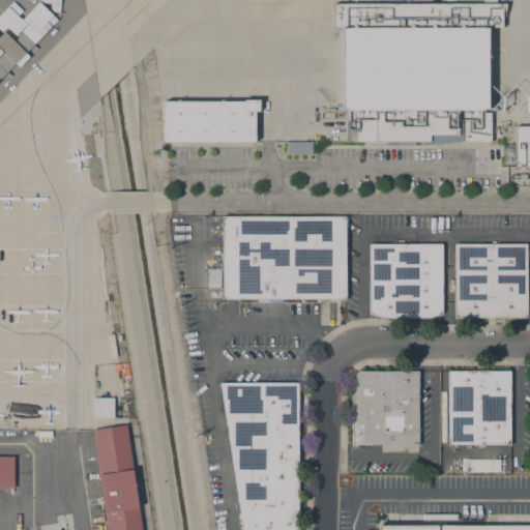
[(0,12),(11,0),(22,9),(17,15),(25,22),(15,33),(6,26),(3,29),(1,27),(0,27),(0,12)]
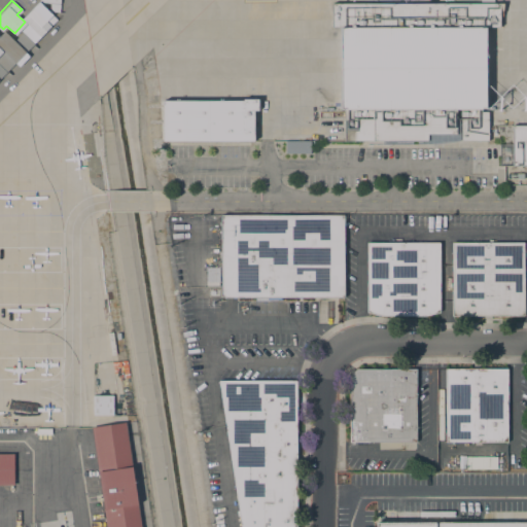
[(34,42),(24,33),(30,26),(21,18),(38,0),(46,8),(46,9),(57,19),(34,42)]
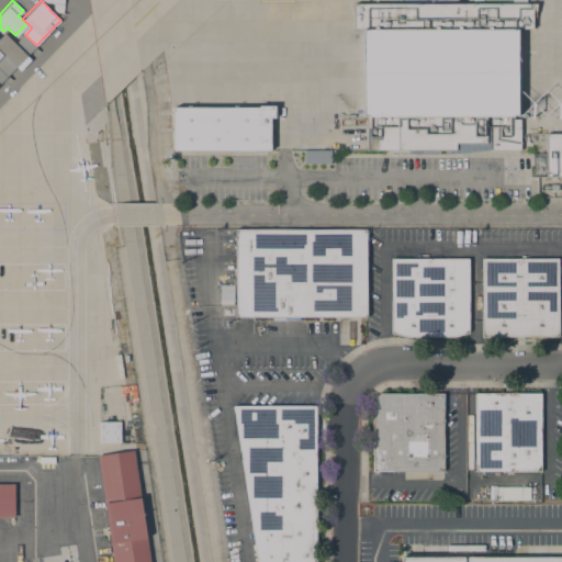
[(63,0),(63,12),(53,11),(53,2),(42,1),(42,0),(63,0)]
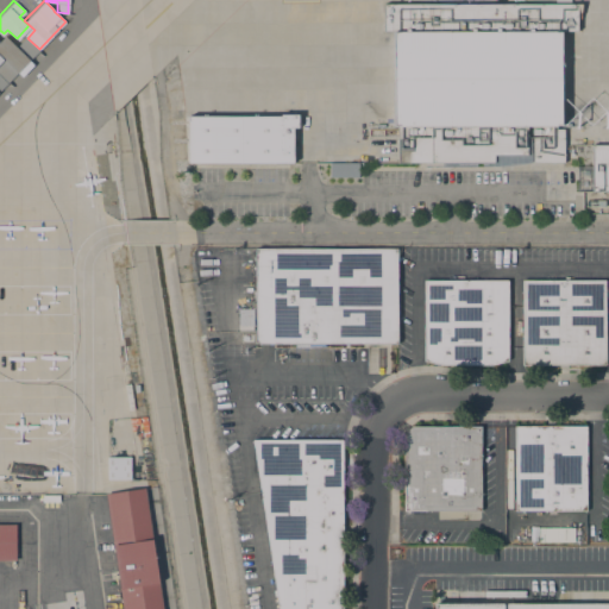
[(452,4),(452,0),(468,0),(468,5),(581,4),(581,7),(577,7),(577,32),(560,32),(560,126),(556,126),(556,130),(564,130),(564,163),(529,163),(502,167),(481,167),(481,163),(476,163),(476,167),(441,168),(441,163),(397,163),(397,126),(393,126),(393,32),(384,32),(384,5),(452,4)]
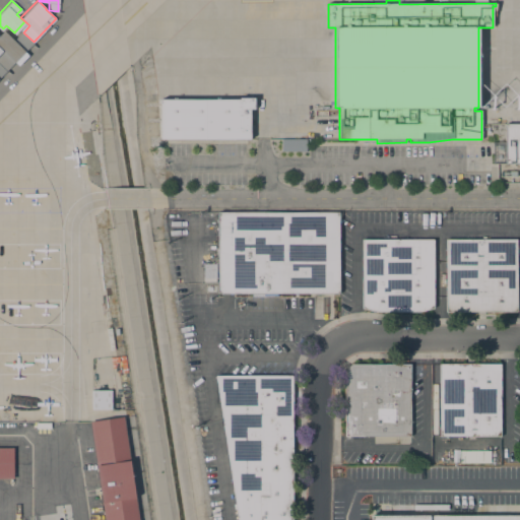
[(5,69),(0,64),(0,53),(3,50),(0,47),(0,33),(3,29),(13,40),(20,31),(31,42),(5,69)]
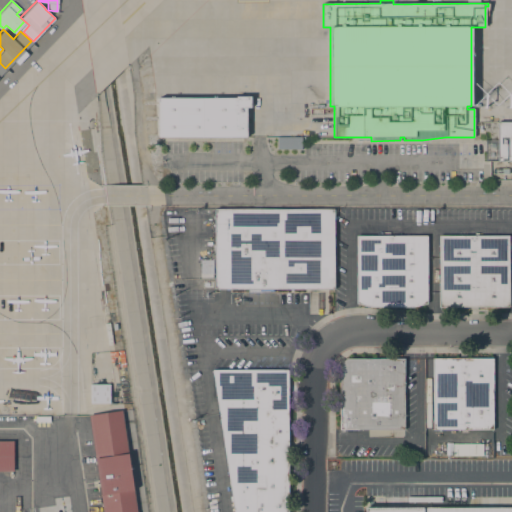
[(235,98),(235,97),(250,97),(250,108),(246,108),(246,137),(157,137),(157,98),(235,98)]
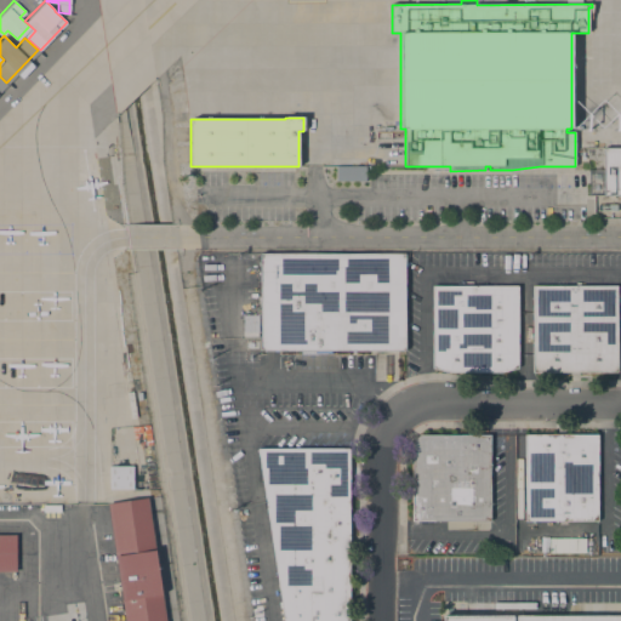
[(620,178),(603,178),(603,148),(620,148),(620,178)]
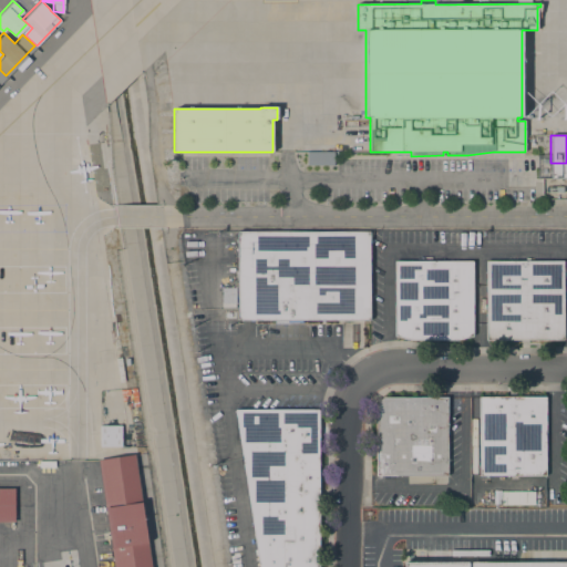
[(307,152),(333,152),(333,163),(333,165),(307,165),(307,163),(307,152)]
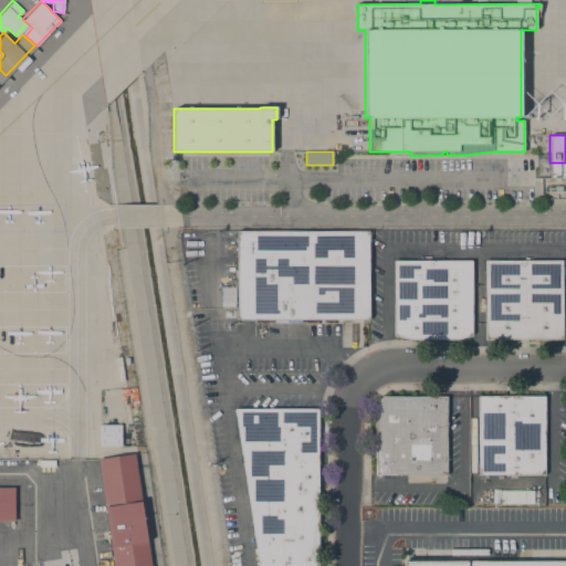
[(565,178),(549,178),(549,163),(565,163),(565,178)]
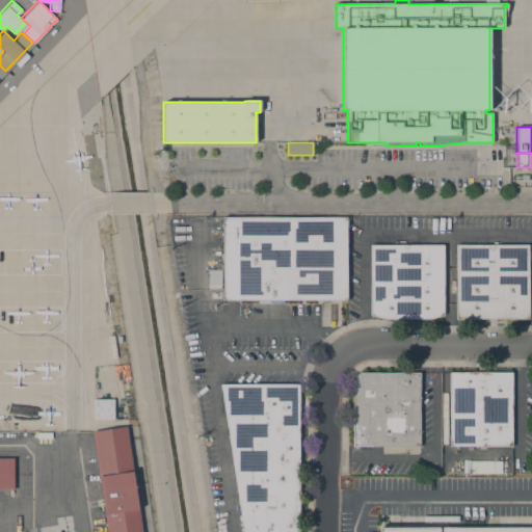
[(346,218),(347,300),(284,300),(284,302),(269,302),(269,300),(222,300),(222,218),(346,218)]
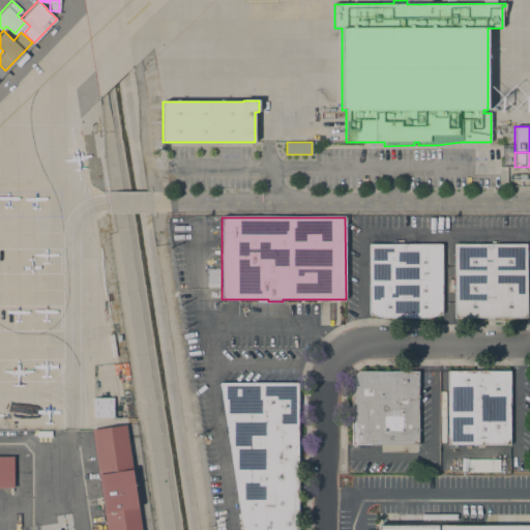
[(369,244),(395,244),(395,240),(403,240),(403,244),(441,244),(442,314),(429,318),(383,318),(370,314),(369,244)]
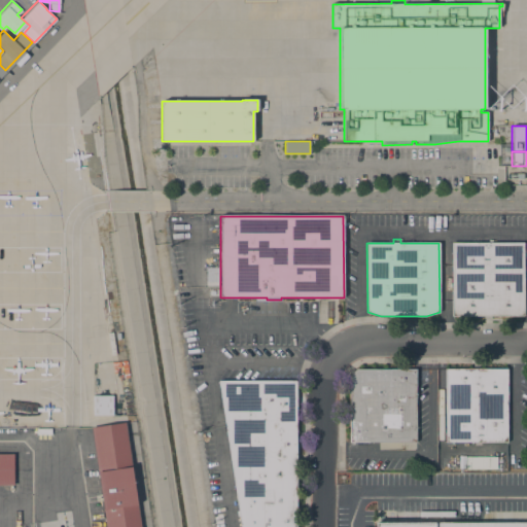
[(452,316),(452,243),(489,243),(489,240),(492,240),(492,243),(524,243),(524,316),(452,316)]
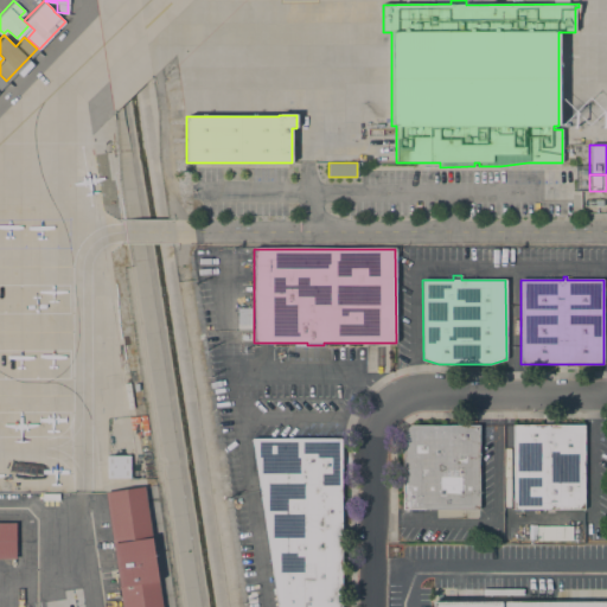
[(253,308),(237,308),(236,327),(251,327),(253,308)]
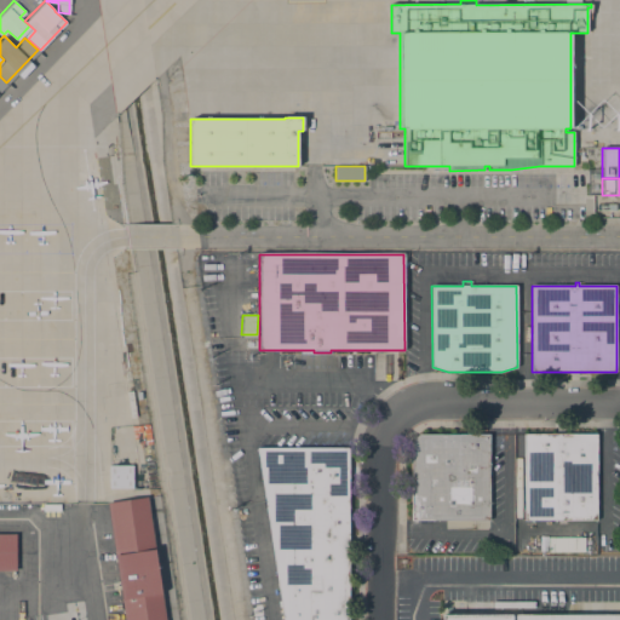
[(491,435),(489,521),(411,521),(412,441),(419,434),(491,435)]
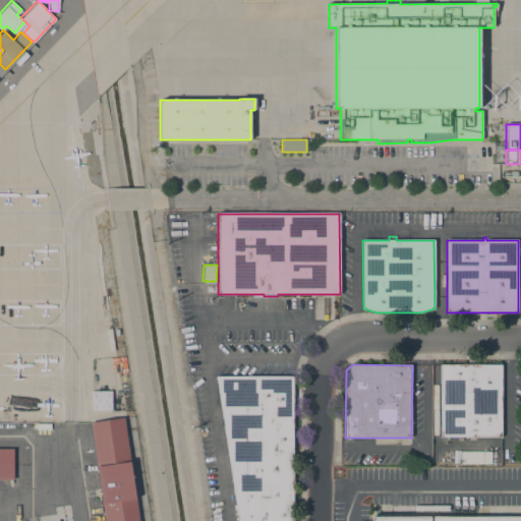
[(502,365),(502,438),(440,438),(441,364),(502,365)]
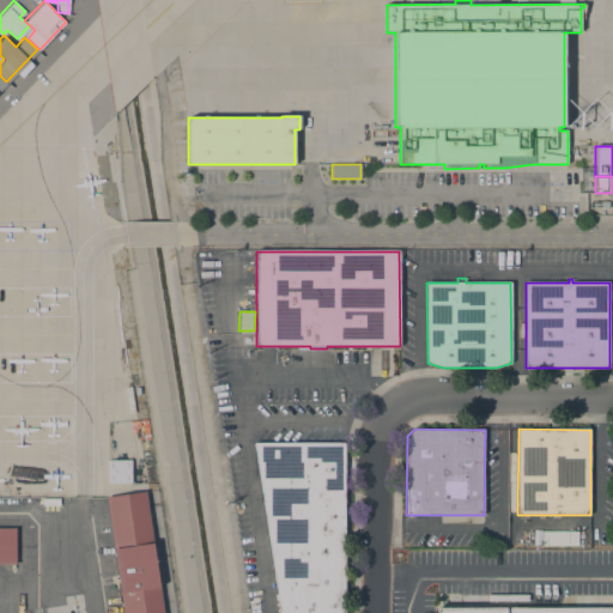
[(344,443),(344,612),(280,612),(255,443),(344,443)]
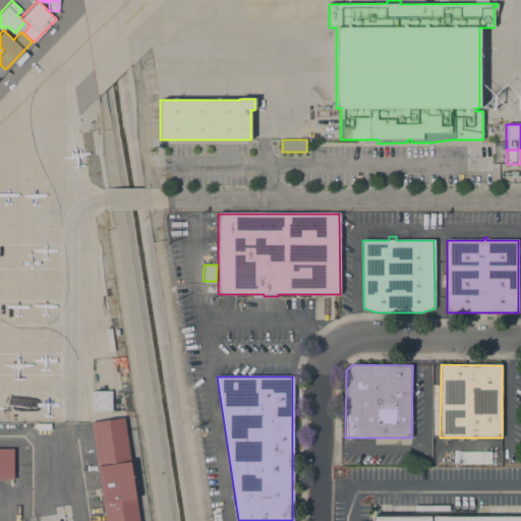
[(111,391),(112,410),(92,410),(92,391),(111,391)]
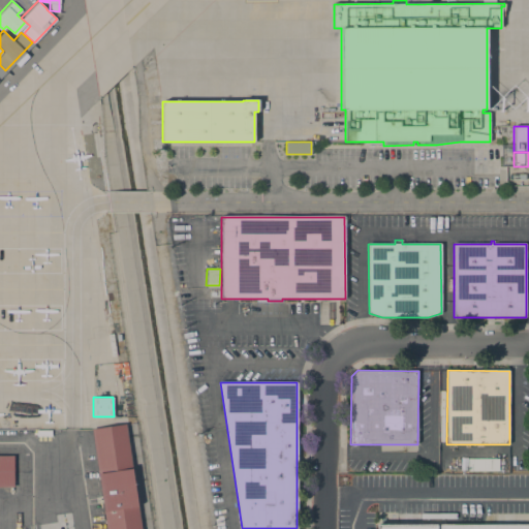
[(141,528),(105,528),(91,429),(126,424),(141,528)]
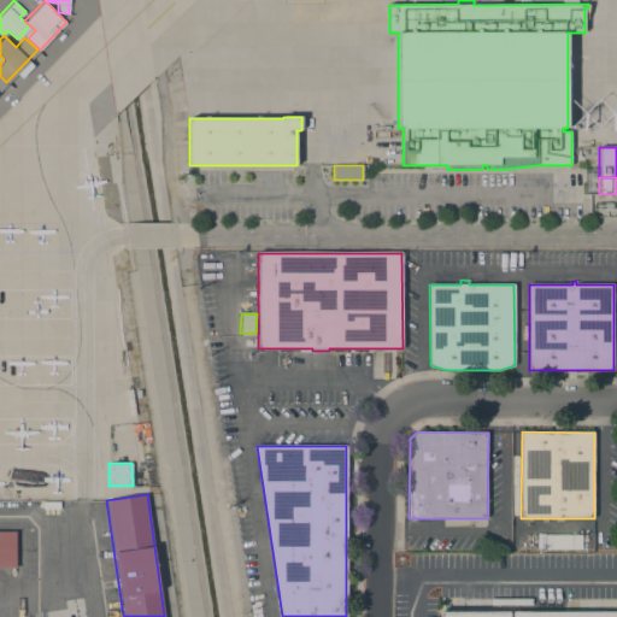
[(0,532),(17,532),(17,569),(0,569),(0,532)]
